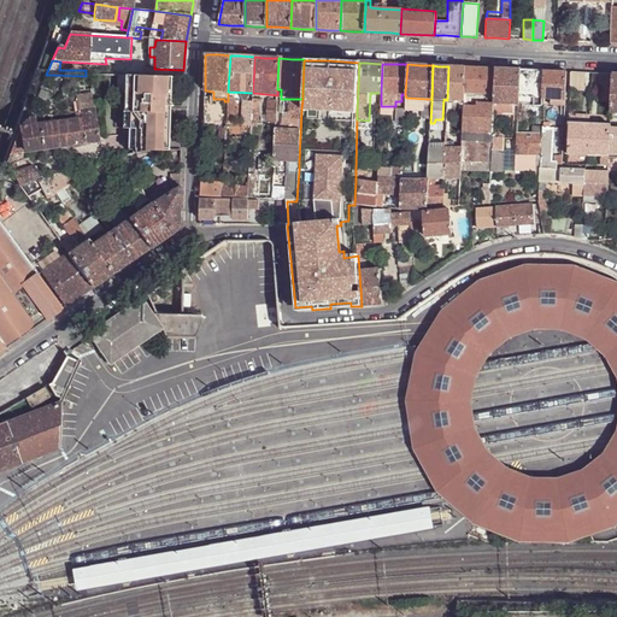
[(447,100),(463,100),(463,92),(464,66),(456,66),(448,66),(447,100)]
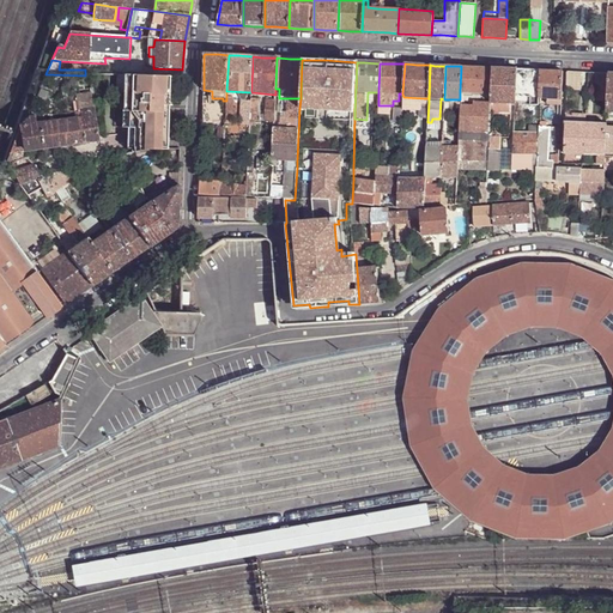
[(460,91),(491,93),(492,68),(475,67),(461,66),(460,91)]
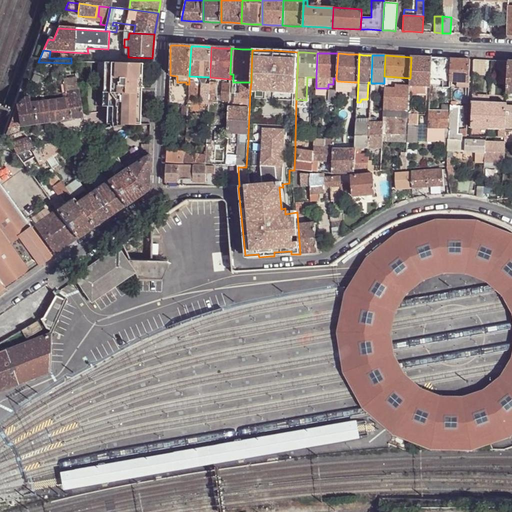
[(430,81),(431,58),(419,57),(411,57),(410,78),(410,85),(430,86),(430,81)]
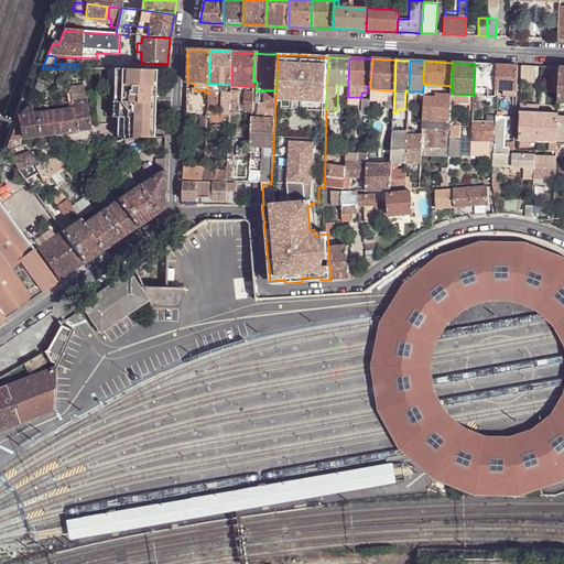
[(486,64),(475,64),(474,89),(496,90),(497,64),(486,64)]
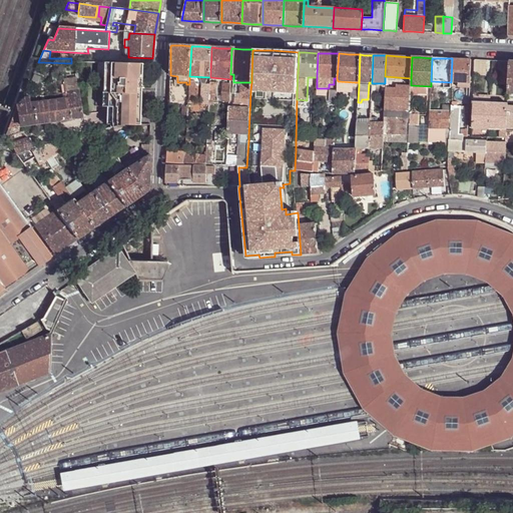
[(458,87),(470,88),(470,83),(471,59),(460,59),(452,58),(451,82),(458,82),(458,87)]
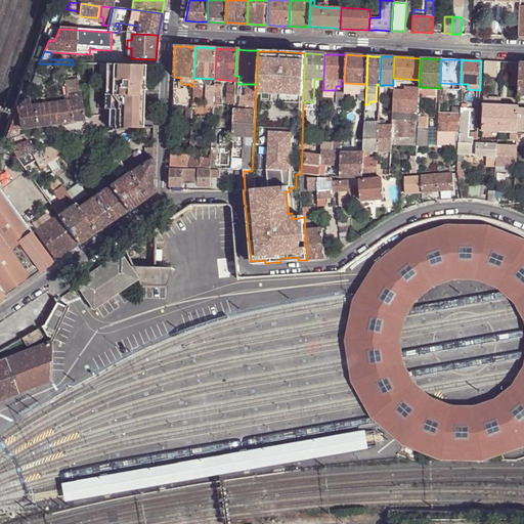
[(484,60),(484,78),(496,78),(496,61),(494,61),(492,61),(484,60)]
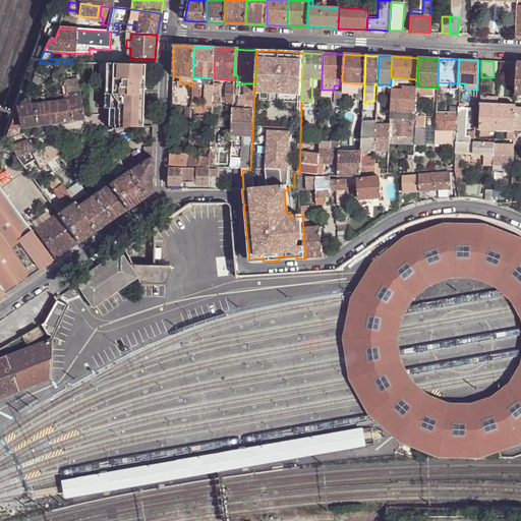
[(504,81),(516,81),(517,62),(505,61),(504,81)]
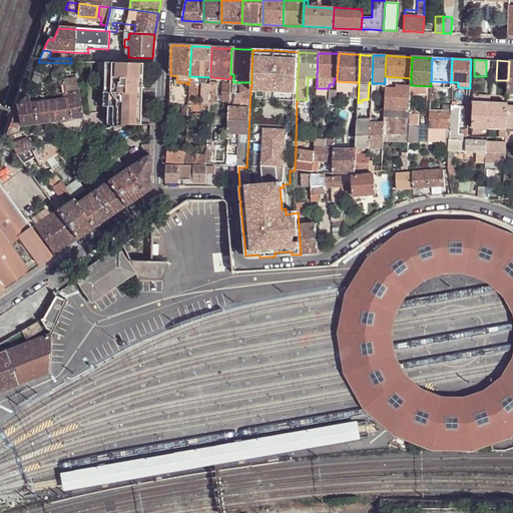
[(142,64),(110,63),(109,79),(103,78),(103,94),(107,94),(107,108),(113,108),(113,124),(120,122),(131,117),(139,116),(141,90),(142,64)]
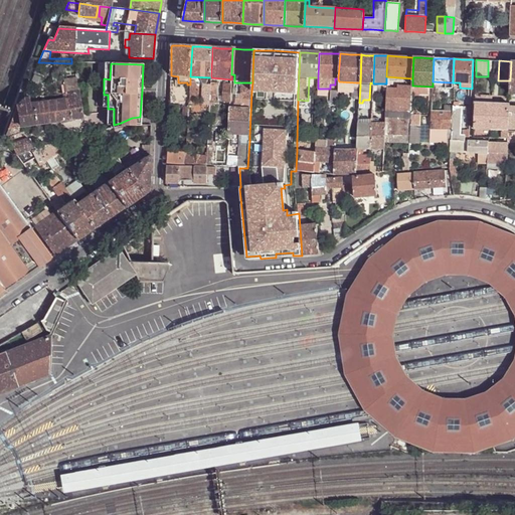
[(40,78),(33,74),(31,80),(38,83),(40,78)]
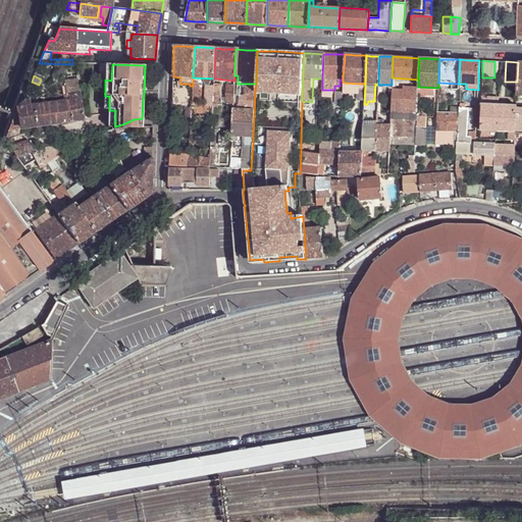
[(359,88),(365,88),(365,84),(361,84),(344,83),(343,93),(343,94),(355,94),(355,88),(359,88)]
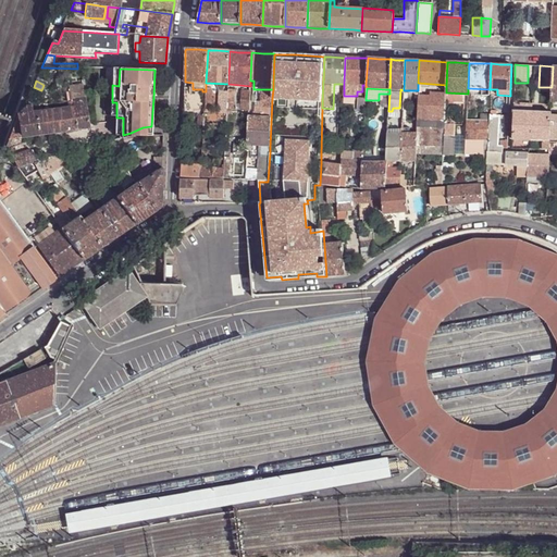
[(32,106),(26,106),(20,113),(21,124),(23,136),(38,134),(39,135),(77,130),(77,128),(88,126),(83,90),(70,91),(70,98),(67,99),(67,101),(69,108),(33,111),(32,106)]
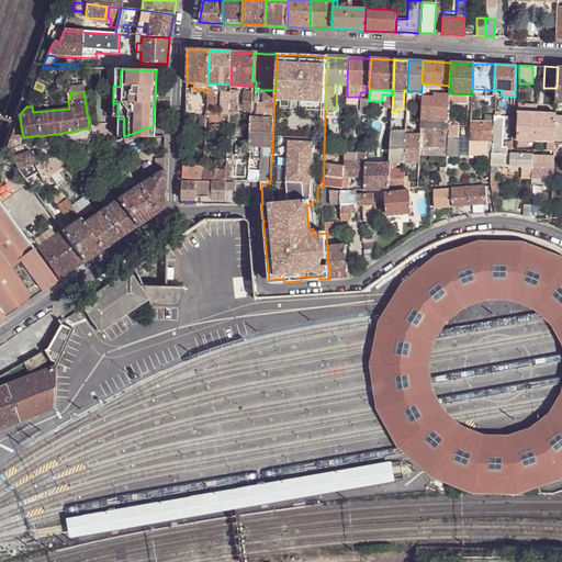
[(450,103),(472,104),(472,94),(450,93),(450,97),(450,103)]
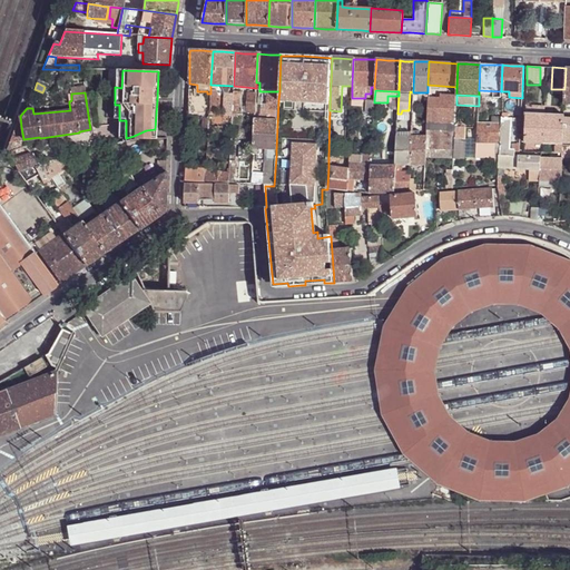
[(394,109),(394,114),(393,114),(393,120),(389,153),(396,153),(396,137),(397,114),(399,96),(392,96),(392,100),(392,109),(394,109)]
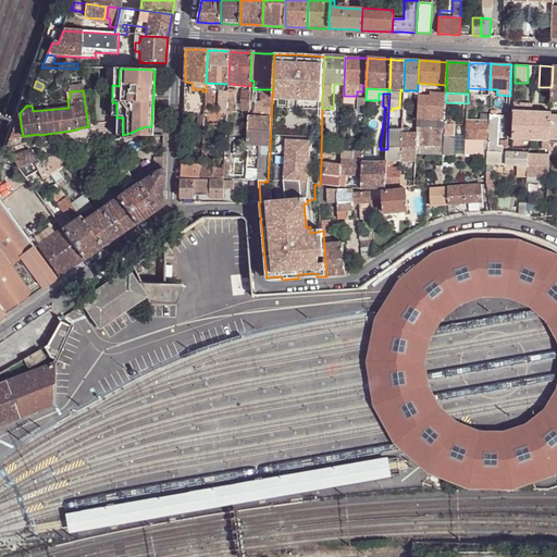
[(418,95),(417,97),(416,134),(416,146),(415,155),(423,155),(424,146),(443,147),(445,124),(446,102),(446,96),(430,95),(418,95)]
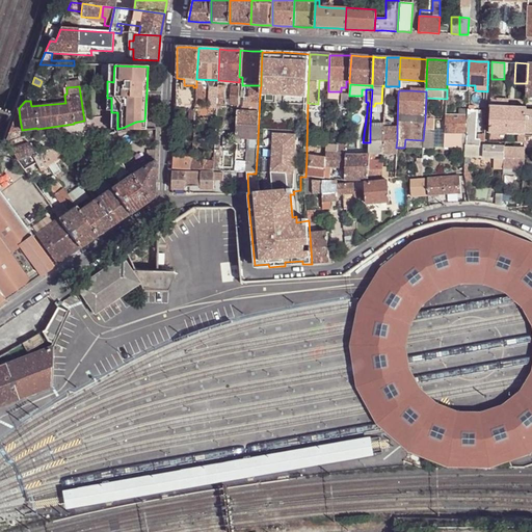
[(236,139),(258,140),(260,94),(242,91),(242,99),(244,99),(244,102),(246,102),(245,112),(238,112),(237,116),(236,139)]
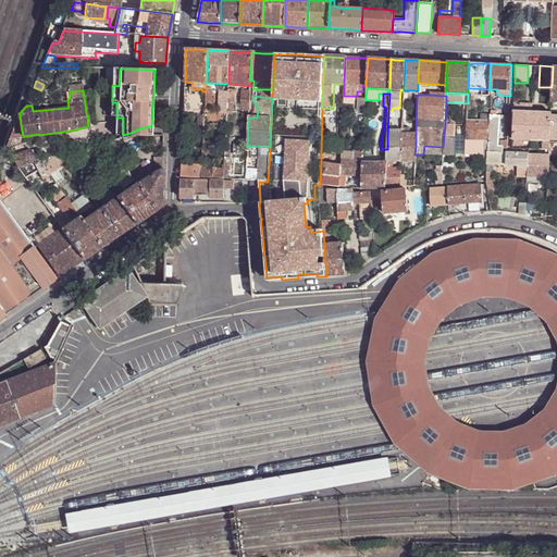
[(537,149),(548,149),(549,140),(551,115),(551,112),(514,111),(512,139),(542,140),(541,141),(539,144),(537,149)]
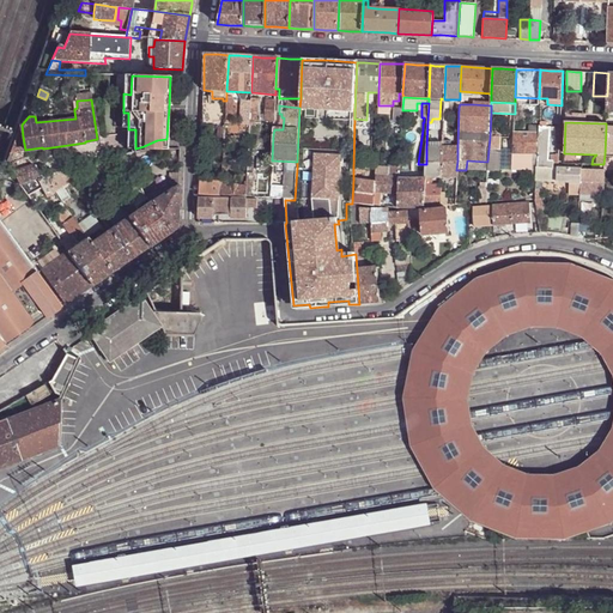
[(544,123),(539,123),(539,133),(538,153),(536,161),(536,168),(553,169),(553,168),(553,164),(558,163),(559,155),(553,153),(552,161),(548,159),(551,128),(544,127),(544,123)]
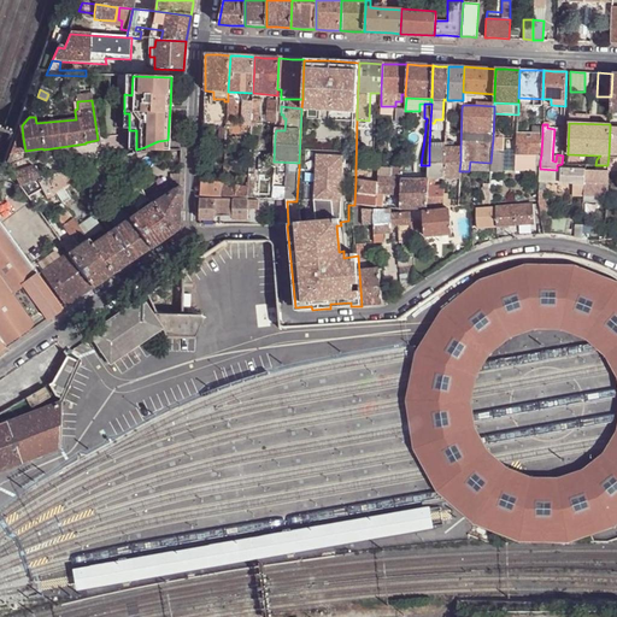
[(23,137),(22,125),(17,137),(11,153),(25,151),(23,137)]
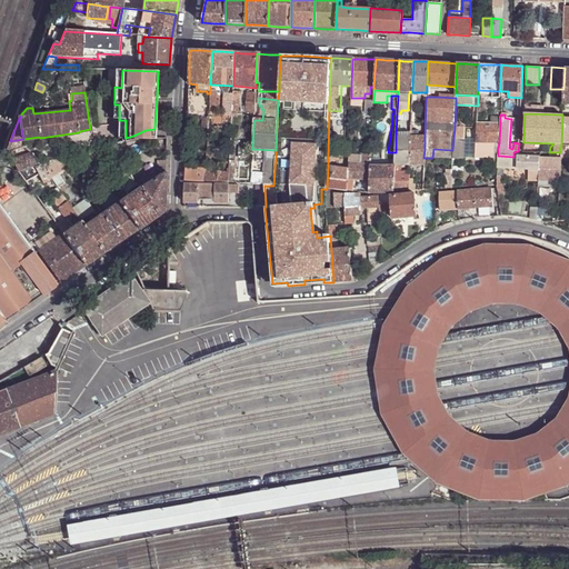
[(499,142),(500,123),(477,122),(476,122),(475,142),(499,142)]
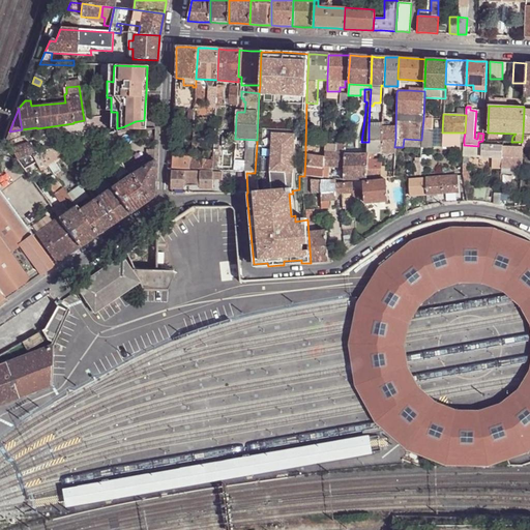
[(421,140),(421,148),(431,148),(432,128),(433,128),(434,118),(423,118),(421,140)]
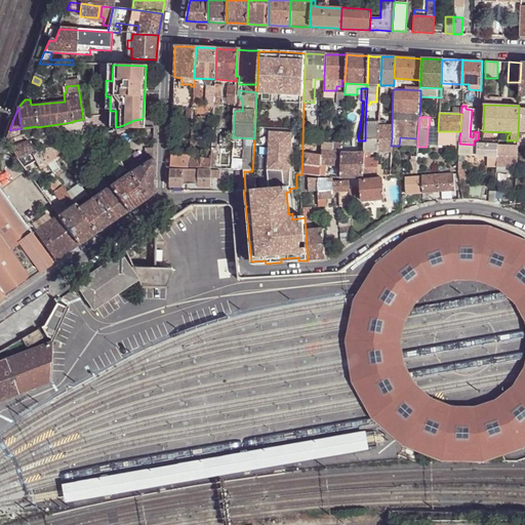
[(112,128),(113,131),(114,131),(126,128),(126,127),(143,127),(143,119),(134,120),(123,125),(116,127),(112,128)]
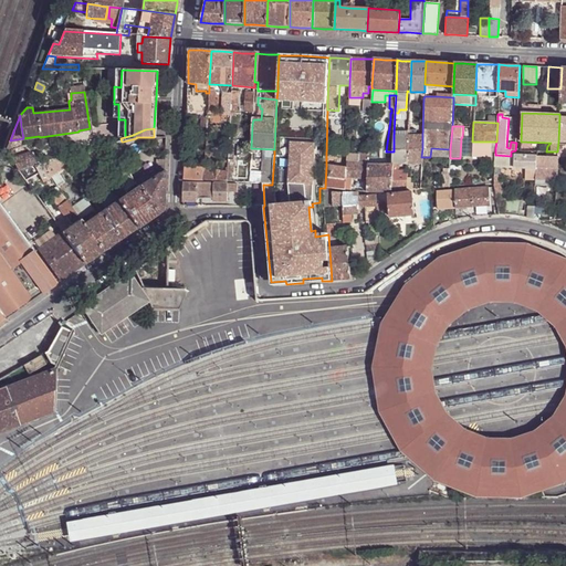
[(394,152),(392,164),(407,164),(408,136),(394,136),(394,152)]
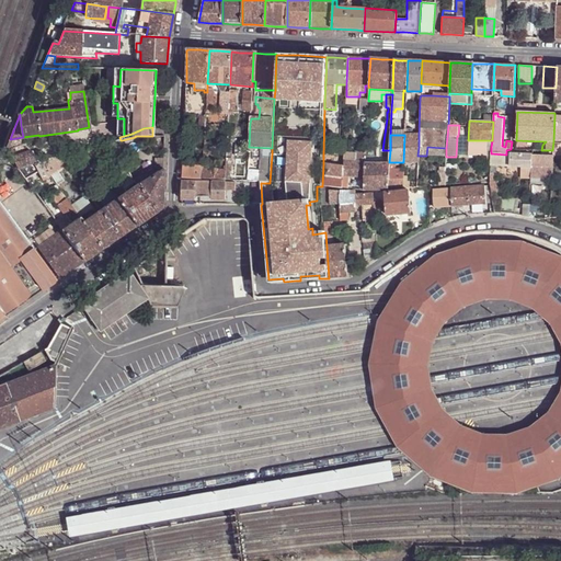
[(403,162),(418,162),(418,156),(419,147),(419,135),(408,135),(404,135),(403,162)]
